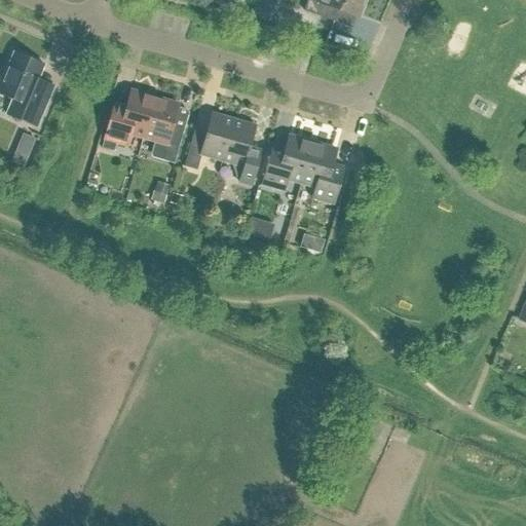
[(270,12),(274,0),(257,0),(255,7),(270,12)]
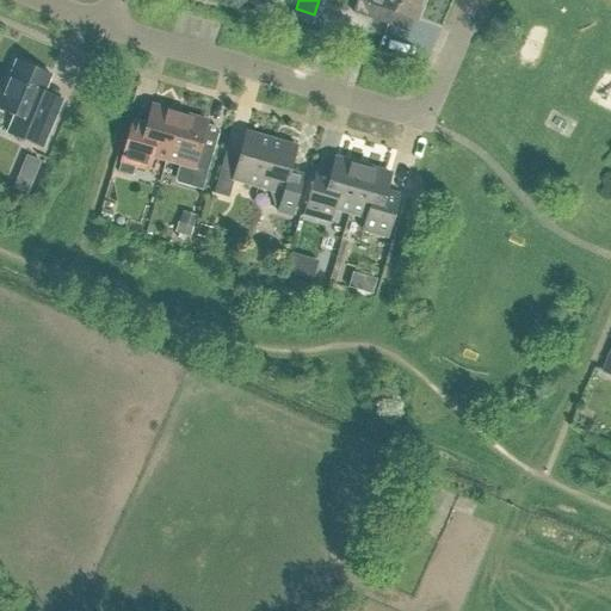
[(415,19),(421,0),(356,0),(352,12),(387,24),(392,11),(415,19)]
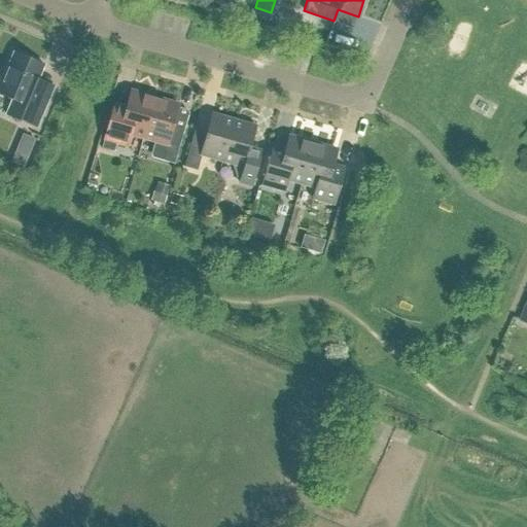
[(37,79),(43,64),(12,51),(2,75),(0,73),(0,93),(11,98),(5,113),(36,126),(53,85),(37,79)]
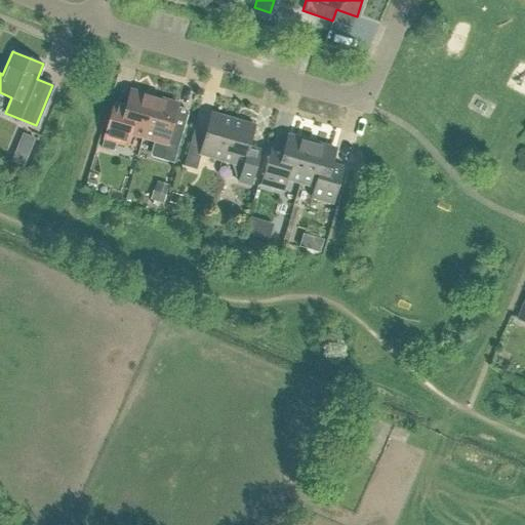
[(101,147),(112,150),(114,144),(126,147),(130,133),(142,136),(153,96),(129,89),(125,105),(113,102),(101,147)]
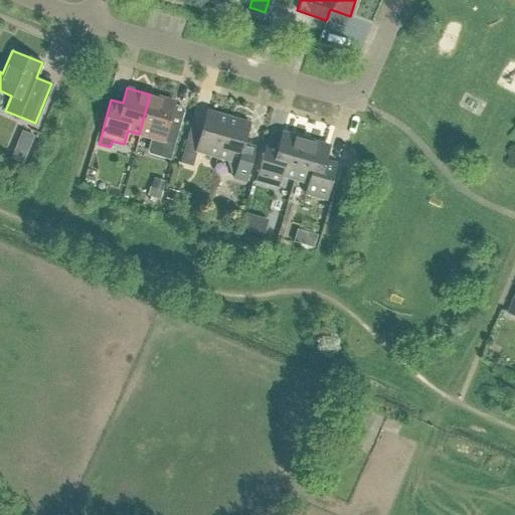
[(150,95),(139,134),(151,137),(147,151),(148,153),(158,156),(169,159),(179,125),(168,122),(173,102),(150,95)]
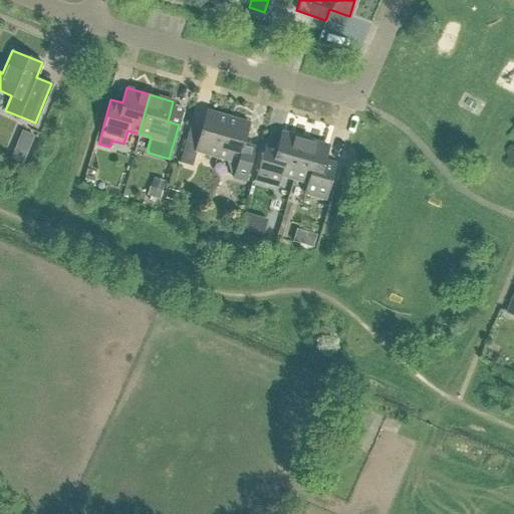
[(216,156),(227,116),(206,110),(200,131),(189,127),(179,162),(191,165),(196,150),(216,156)]
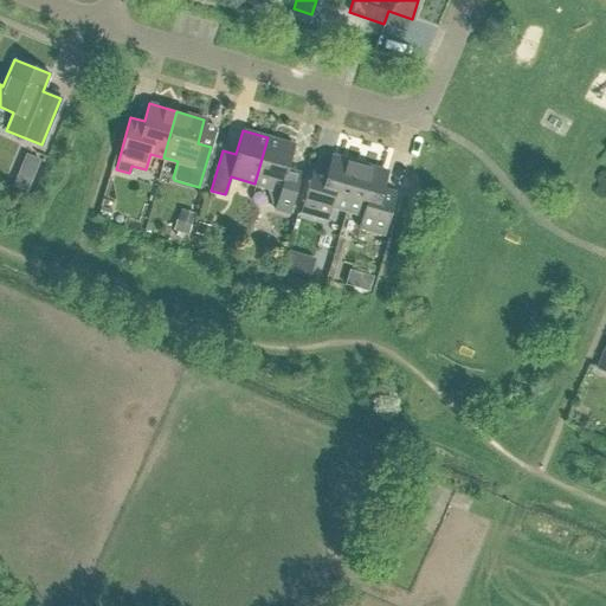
[(268,137),(255,184),(269,187),(279,191),(275,205),(275,208),(288,213),(295,189),(282,185),(292,144),(268,137)]
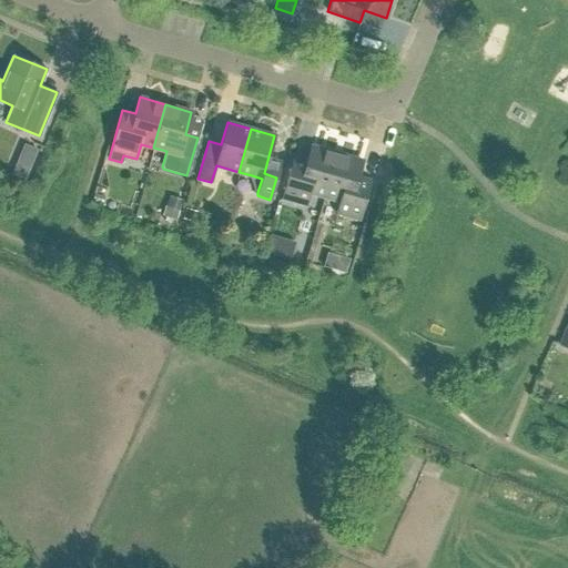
[(294,156),(282,198),(306,204),(310,196),(323,200),(336,153),(311,145),(306,160),(294,156)]
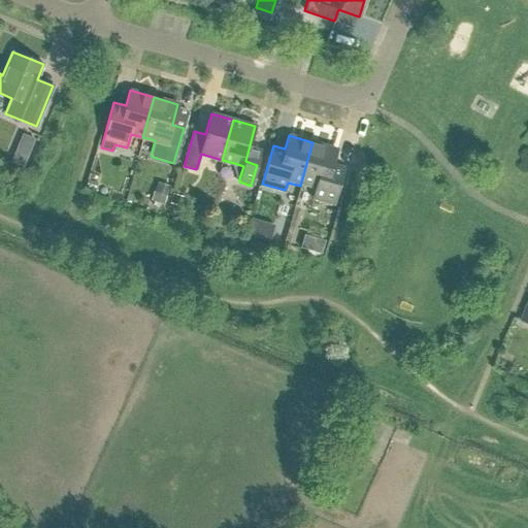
[(10,160),(24,165),(32,145),(24,142),(23,144),(18,142),(10,160)]
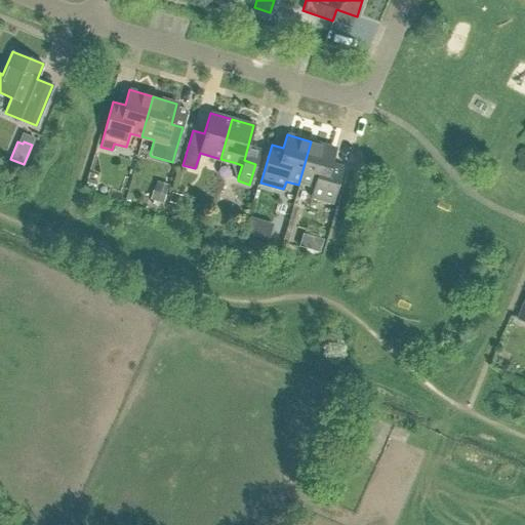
[(311,142),(298,185),(313,189),(311,197),(332,203),(340,172),(341,166),(330,163),(334,149),(311,142)]
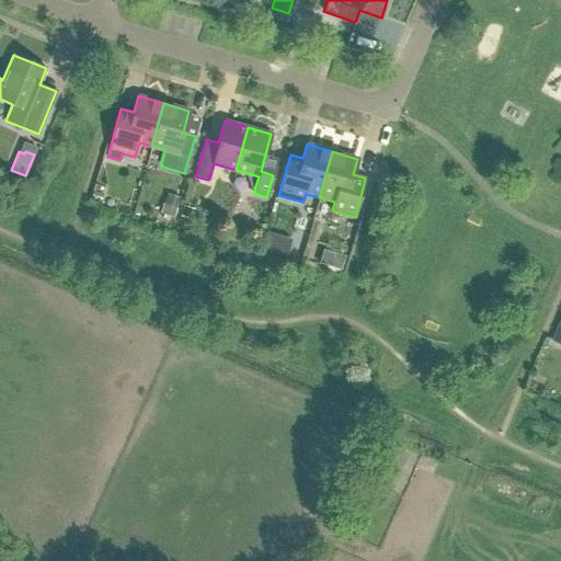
[(251,189),(254,190),(259,176),(249,173),(247,178),(251,189)]
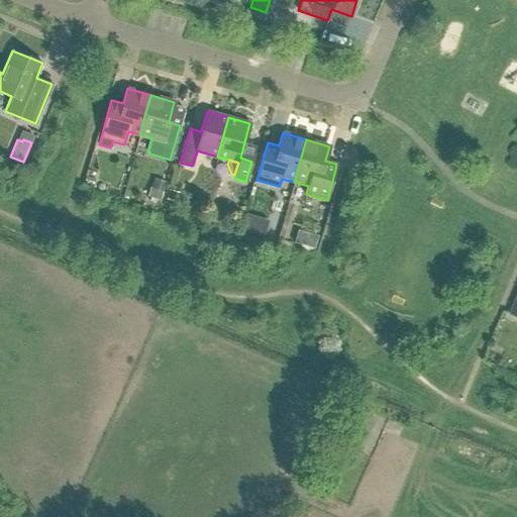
[(147,196),(147,197),(160,202),(160,201),(164,192),(163,192),(150,188),(147,196)]
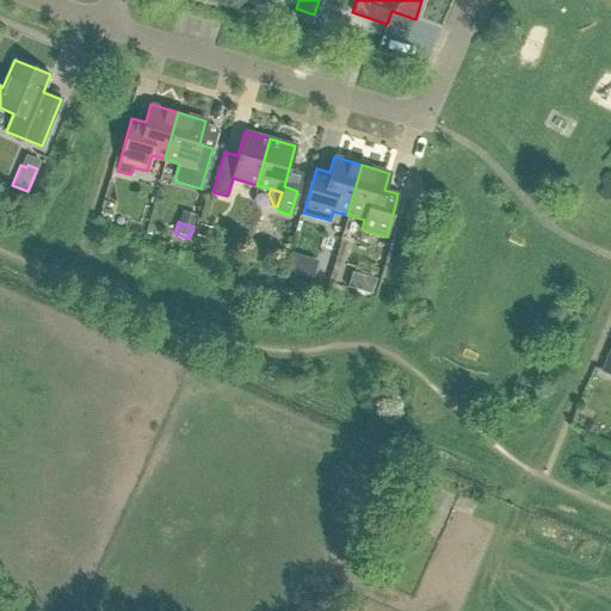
[(214,230),(199,226),(196,235),(210,240),(214,230)]
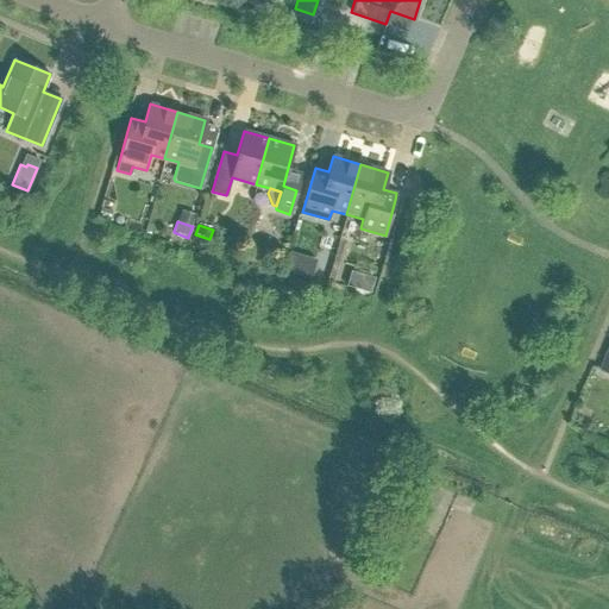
[(311,278),(315,264),(288,256),(283,270),(311,278)]
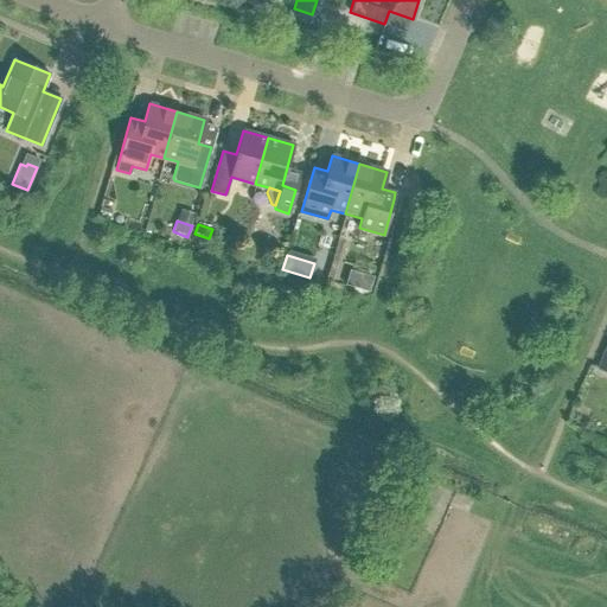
[(345,286),(349,287),(368,292),(371,281),(352,275),(349,274),(345,286)]
